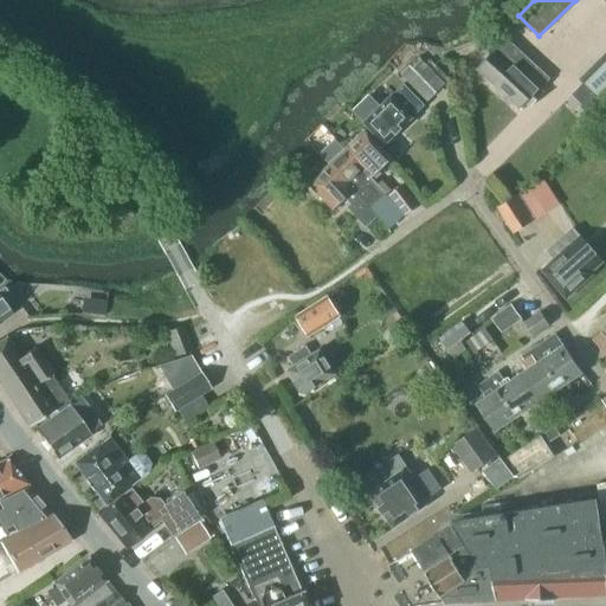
[(539,89),(548,79),(507,39),(478,70),(521,109),(527,102),(532,107),(545,94),(539,89)]
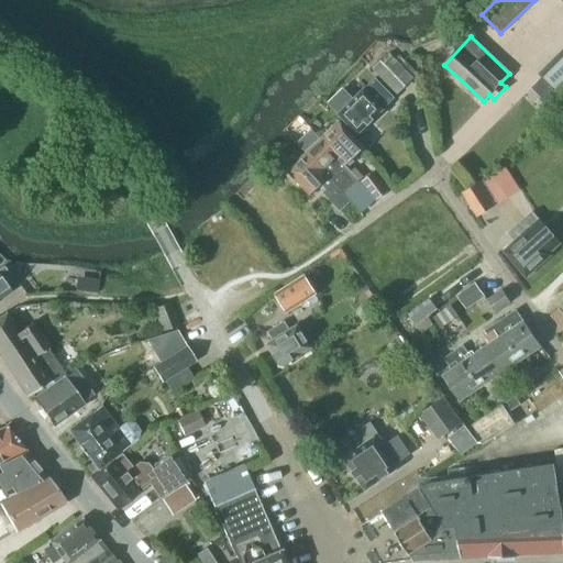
[(562,47),(538,73),(562,98),(562,47)]
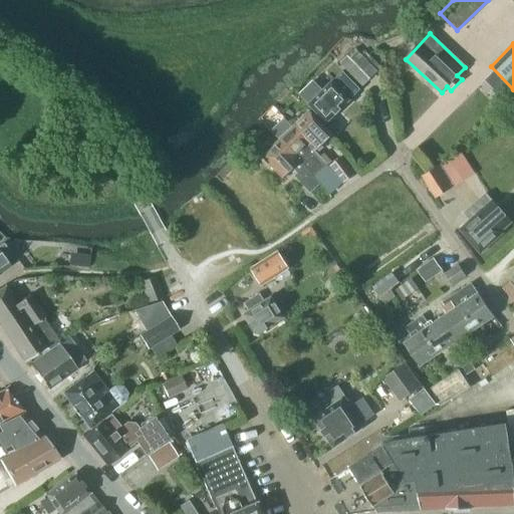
[(378,71),(356,49),(340,64),(362,87),(378,71)]
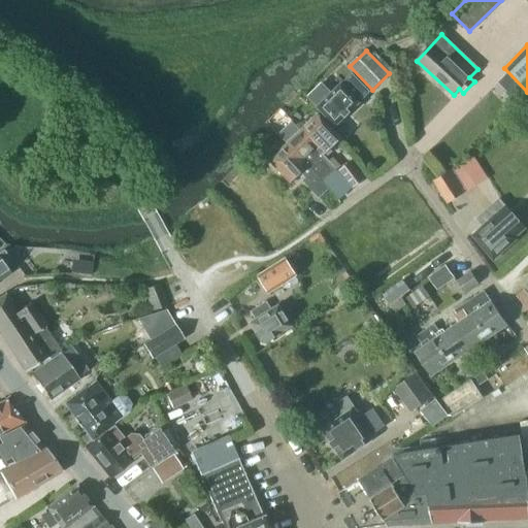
[(352,73),(329,97),(318,86),(308,94),(320,105),(318,107),(336,126),(370,92),(352,73)]
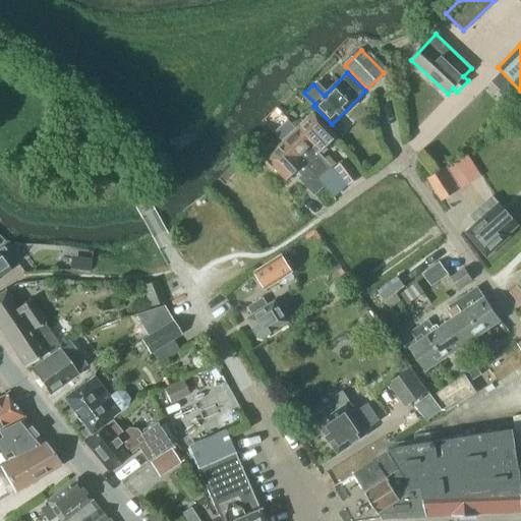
[(297,128),(320,152),(337,135),(314,112),(297,128)]
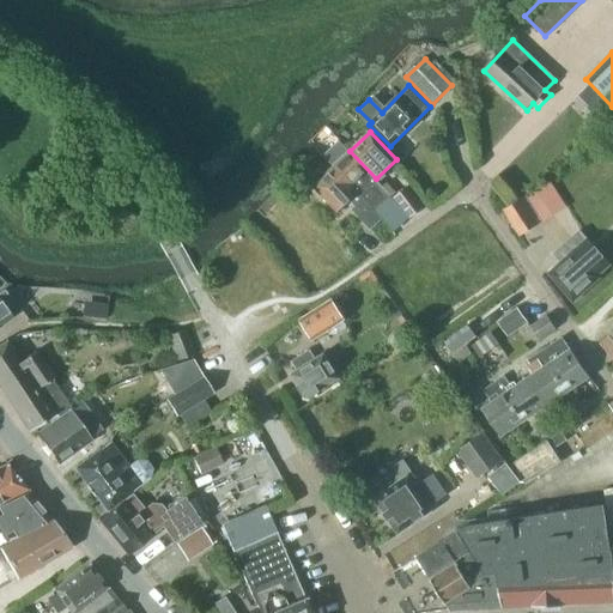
[(376,178),(350,151),(333,167),(375,208),(376,210),(392,195),(376,178)]
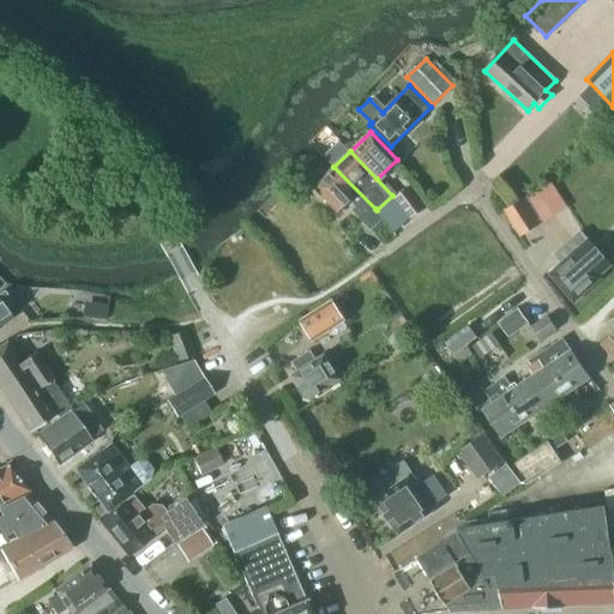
[(384,218),(377,210),(375,209),(333,167),(313,187),(338,212),(351,199),(357,205),(354,209),(372,228),(384,218)]
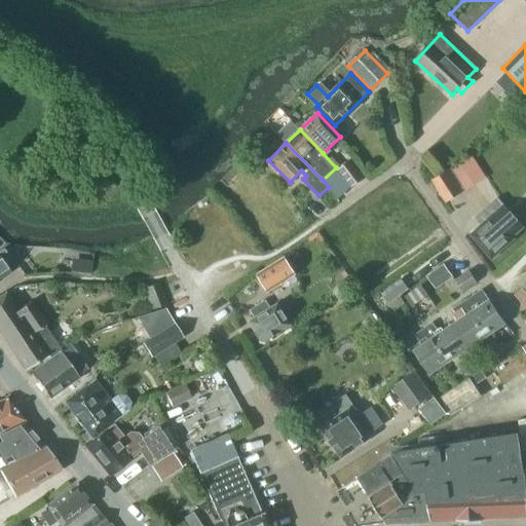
[(364,178),(349,159),(337,168),(351,187),(364,178)]
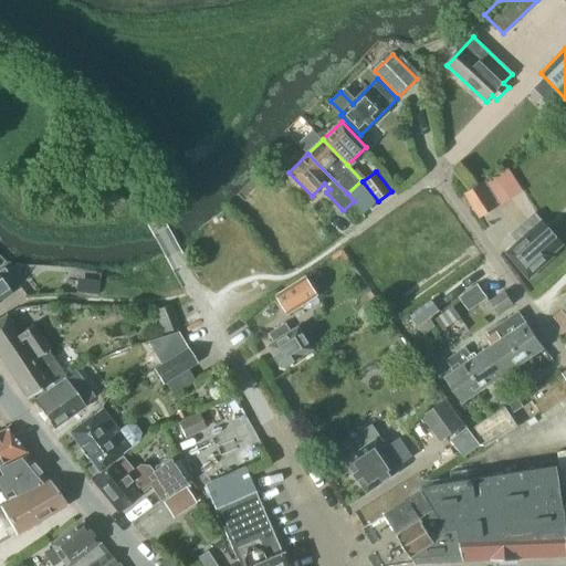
[(498,206),(482,181),(464,194),(479,217),(498,206)]
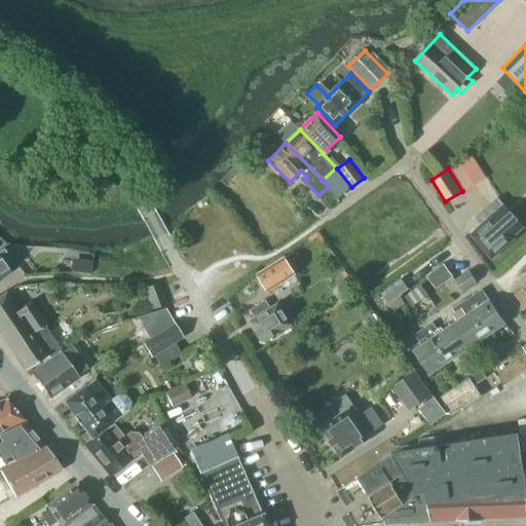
[(513,236),(523,227),(497,197),(475,218),(482,225),(471,235),(491,259),(515,238),(513,236)]
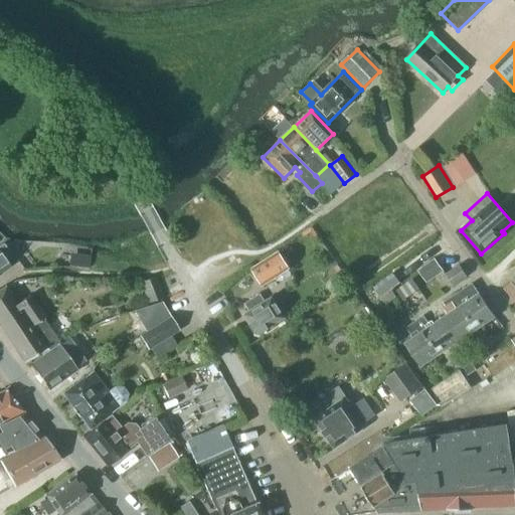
[(0,274),(10,268),(4,259),(10,253),(3,243),(0,245),(0,274)]
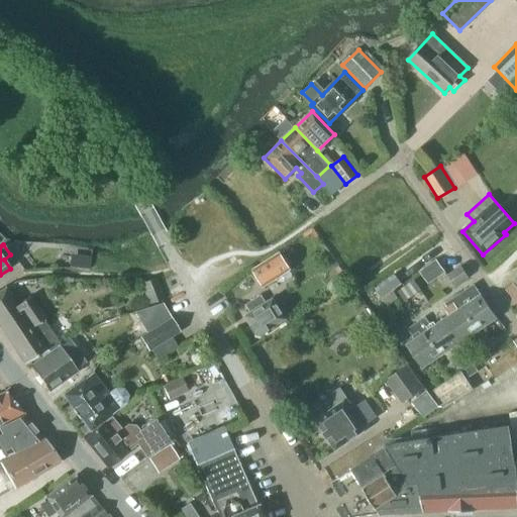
[(264,286),(264,287),(291,270),(280,252),(252,270),(264,286)]
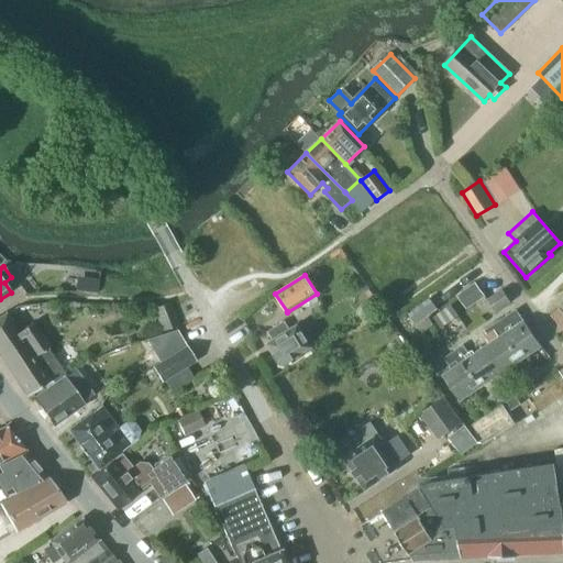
[(485,296),(475,282),(455,296),(465,310),(485,296)]
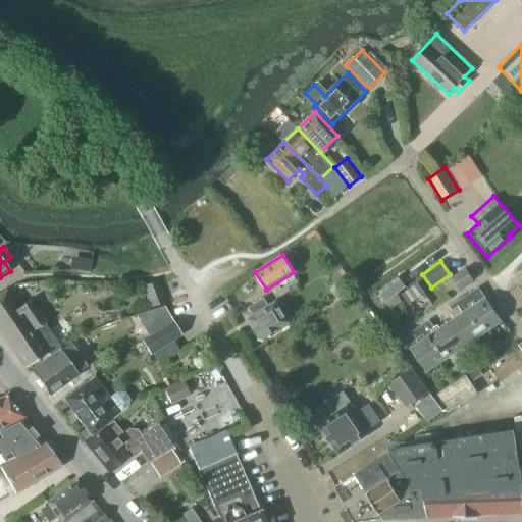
[(473,280),(465,268),(451,277),(459,290),(473,280)]
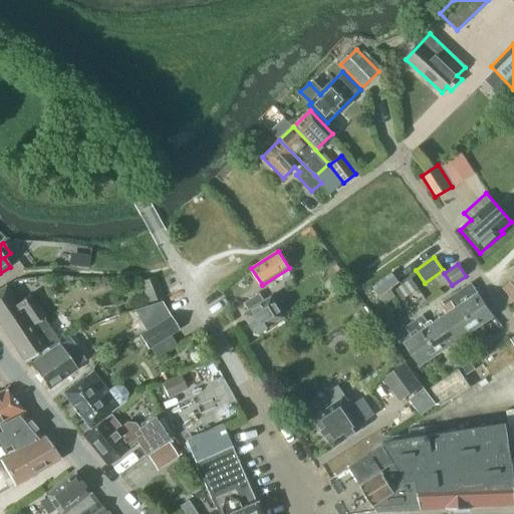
[(149,302),(162,298),(154,276),(141,281),(149,302)]
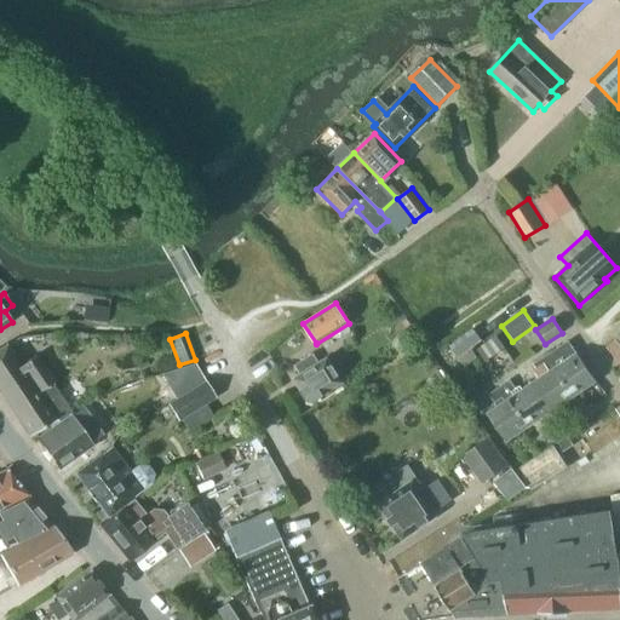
[(505,349),(495,336),(476,349),(486,362),(505,349)]
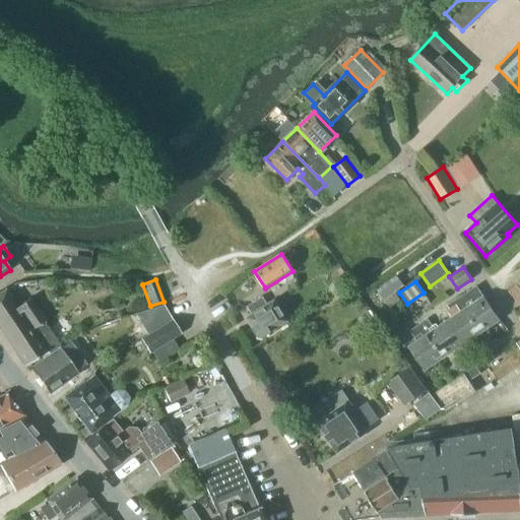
[(280,284),(247,306),(248,307),(253,314),(247,318),(258,335),(263,336),(287,321),(278,307),(289,300),(280,284)]
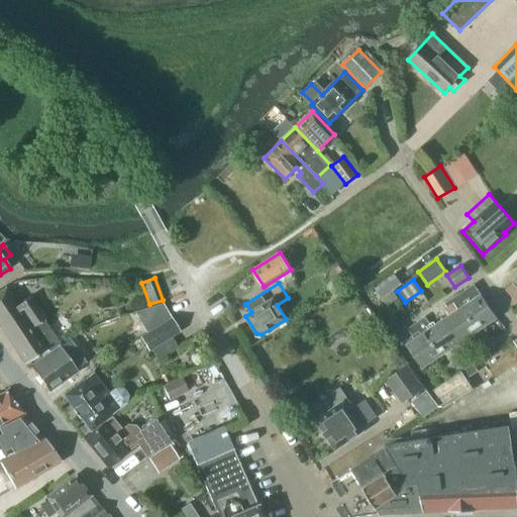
[(497,318),(482,295),(481,295),(474,285),(455,297),(478,330),(497,318)]
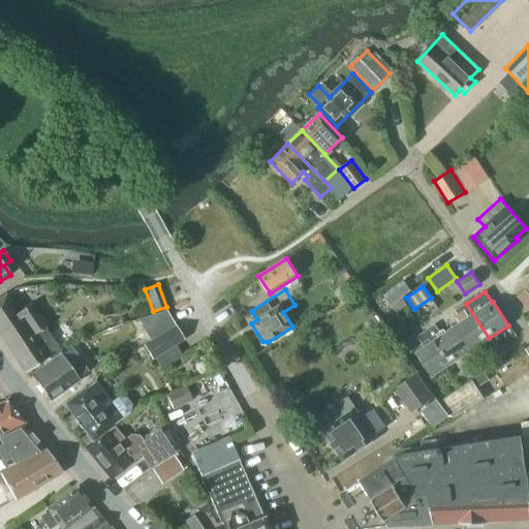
[(45,325),(31,303),(17,312),(5,296),(0,298),(0,336),(26,373),(40,363),(43,367),(60,354),(61,353),(42,328),(45,325)]
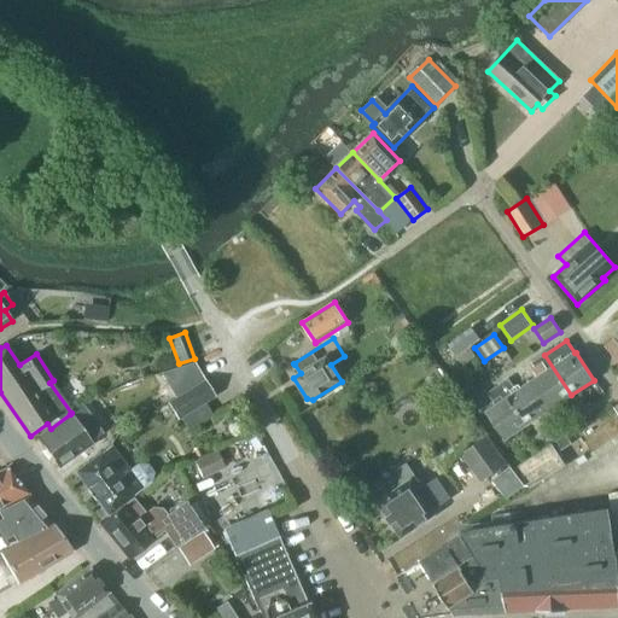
[(549,410),(571,395),(544,355),(529,366),(536,379),(530,383),(549,410)]
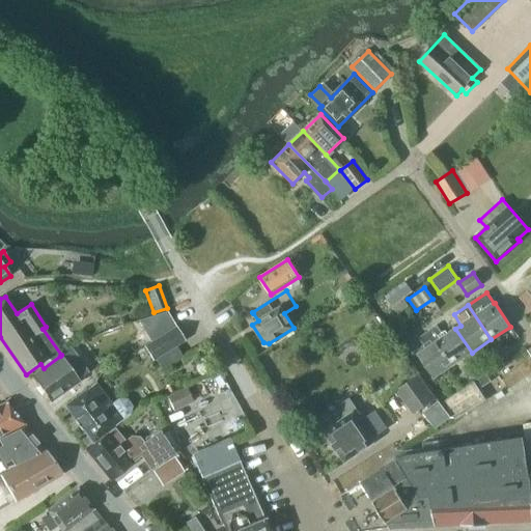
[(167,312),(138,322),(150,341),(175,327),(167,312)]
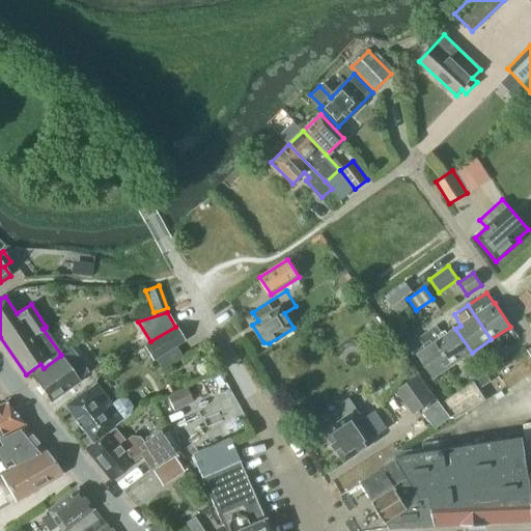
[(472,353),(455,329),(441,339),(439,336),(442,333),(437,326),(430,331),(453,365),(472,353)]
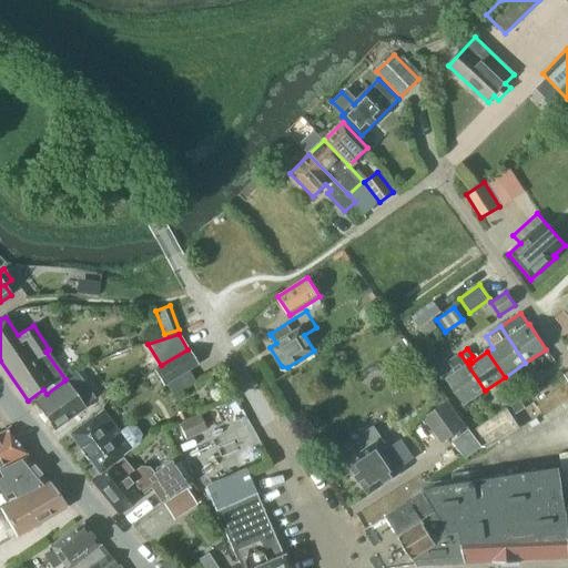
[(198,366),(188,350),(161,365),(152,371),(163,386),(165,385),(172,395),(194,382),(189,372),(198,366)]
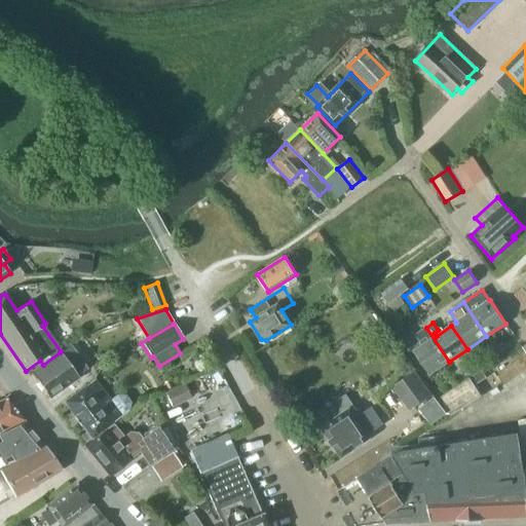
[(429,375),(449,362),(426,328),(415,335),(422,345),(413,351),(429,375)]
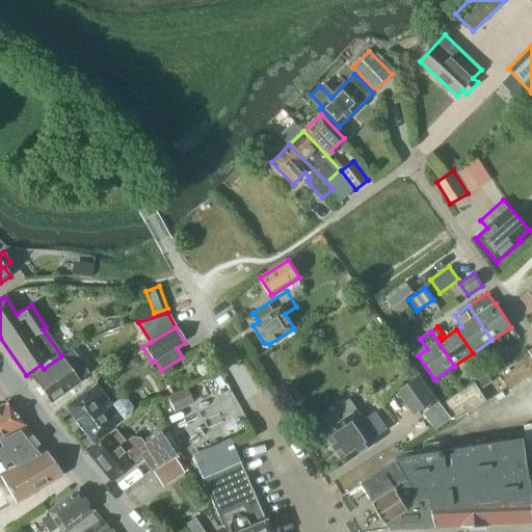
[(50,402),(79,381),(60,356),(44,369),(32,376),(50,402)]
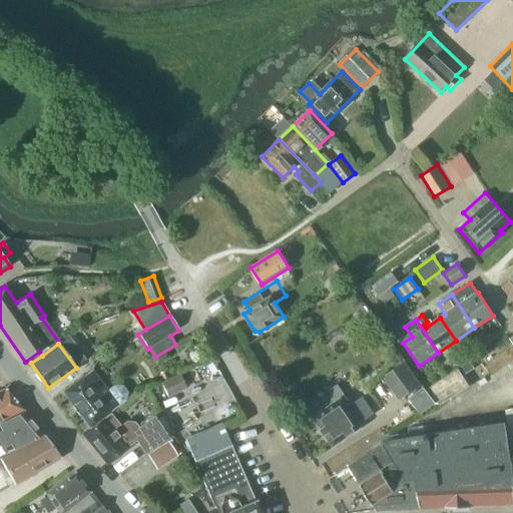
[(421,385),(404,361),(382,377),(399,401),(421,385)]
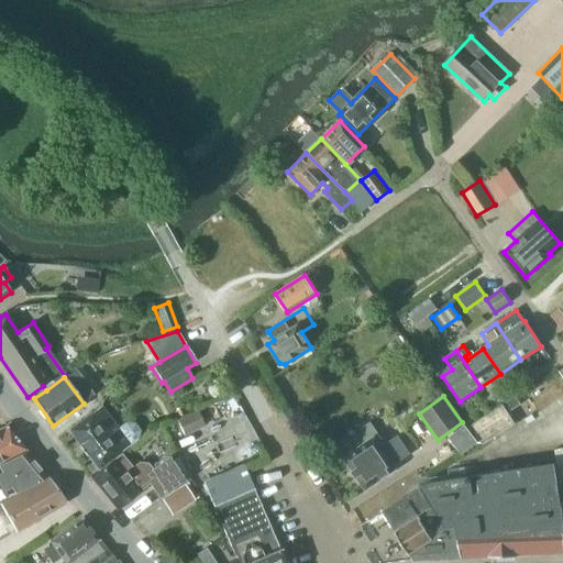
[(503,405),(508,412),(521,404),(516,396),(503,405)]
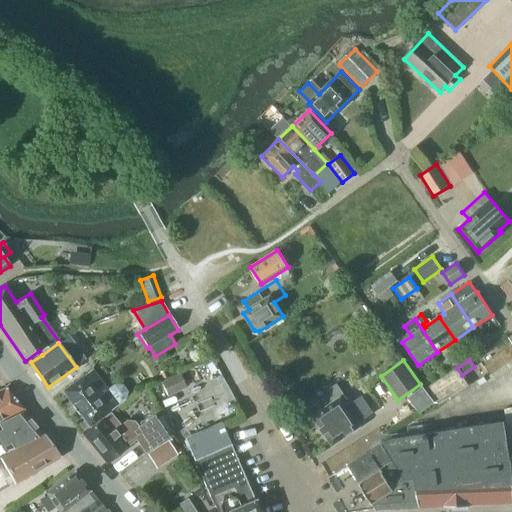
[(462,375),(457,368),(427,387),(439,405),(468,386),(462,375)]
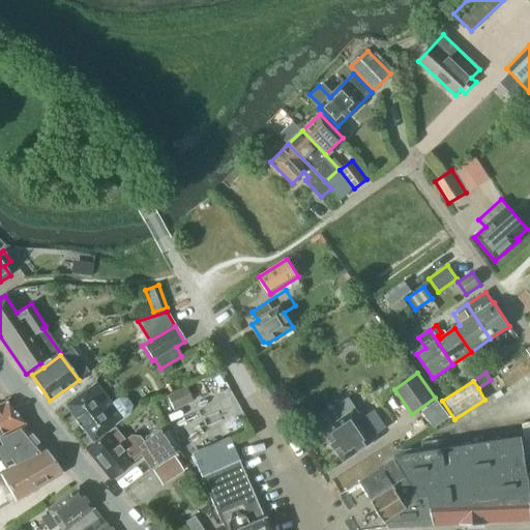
[(118,399),(111,404),(94,382),(64,405),(75,419),(74,420),(79,428),(81,427),(91,441),(122,418),(129,414),(131,406),(126,399),(118,399)]
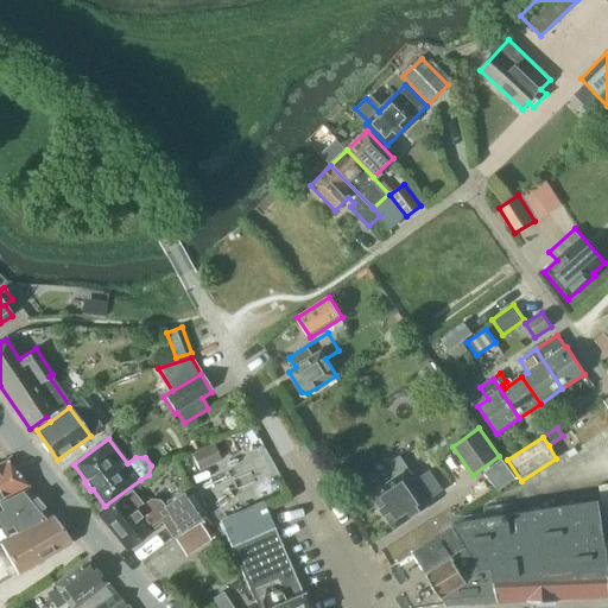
[(221,461),(213,443),(190,454),(197,472),(221,461)]
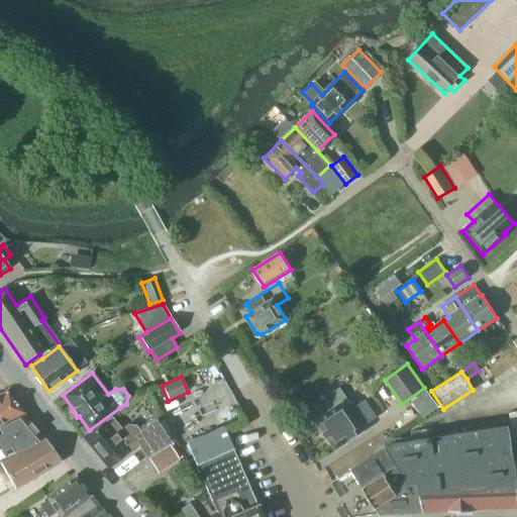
[(366,400),(350,410),(347,405),(350,403),(340,388),(326,397),(333,408),(316,420),(335,449),(365,430),(363,427),(378,417),(366,400)]
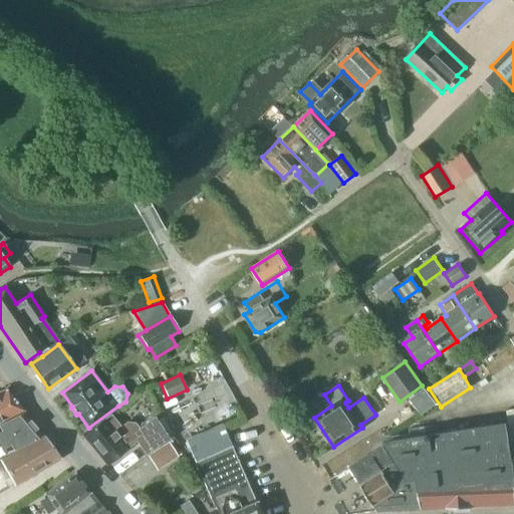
[(422,415),(436,403),(425,388),(410,399),(422,415)]
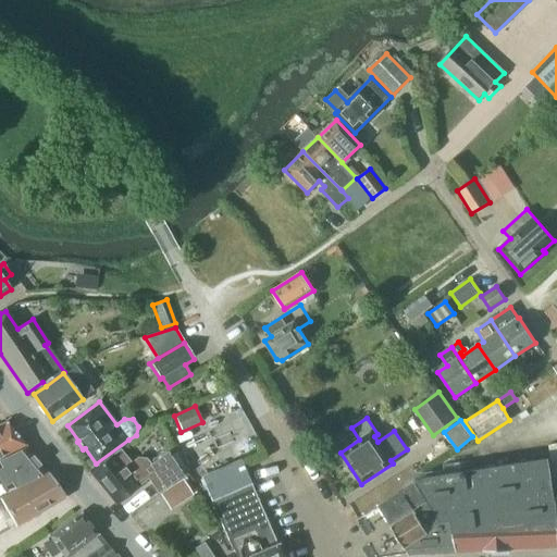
[(0,457),(25,446),(4,421),(0,422),(0,457)]
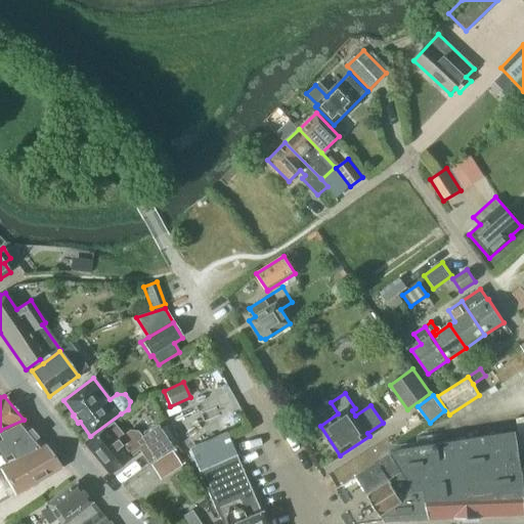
[(25,420),(25,421),(24,420),(0,430),(0,456),(5,466),(8,464),(45,444),(25,420)]
